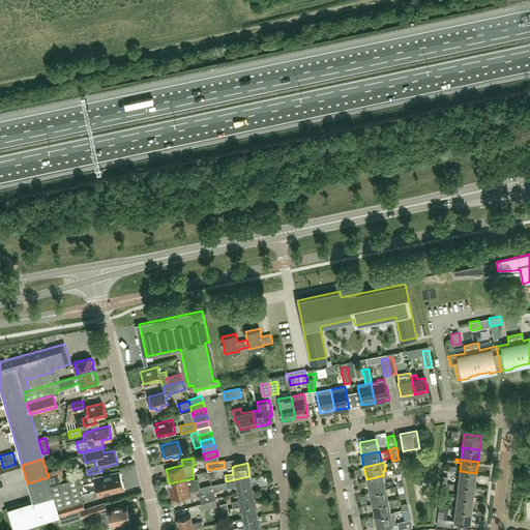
[(62,468),(47,472),(49,477),(50,484),(65,481),(62,468)]
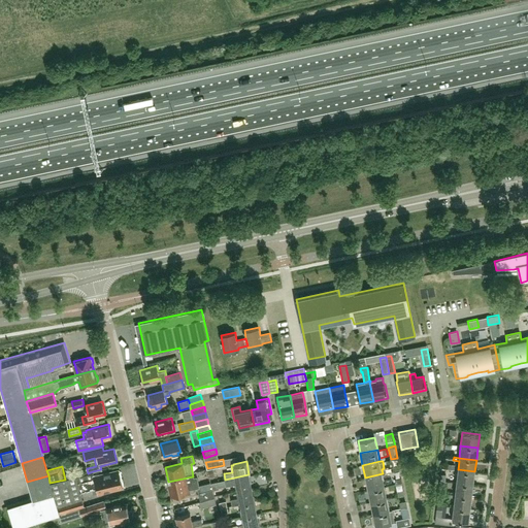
[(81,468),(73,470),(75,476),(84,474),(81,468)]
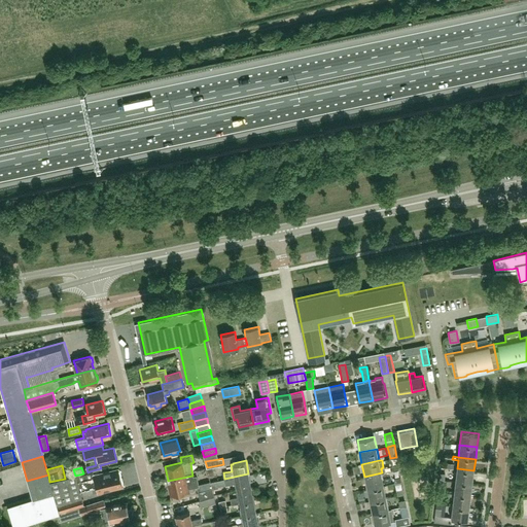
[(59,514),(83,504),(80,491),(92,489),(97,487),(98,492),(123,486),(118,468),(94,475),(93,470),(88,472),(83,473),(75,476),(65,479),(49,482),(59,514)]
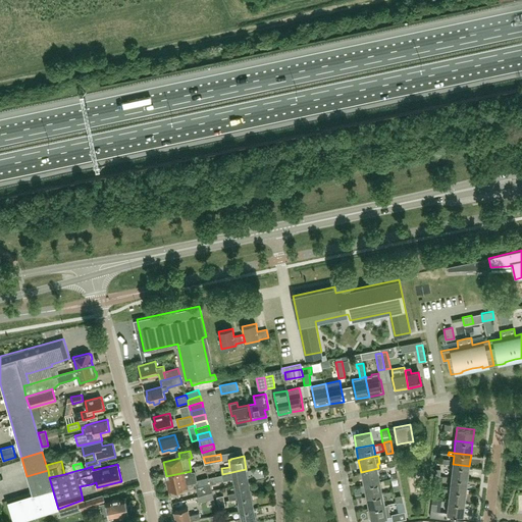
[(453,464),(451,476),(468,478),(469,467),(469,466),(453,464)]
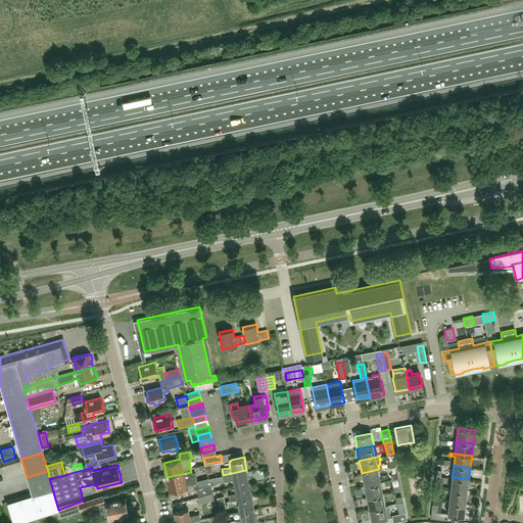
[(381,481),(379,469),(362,473),(364,484),(381,481)]
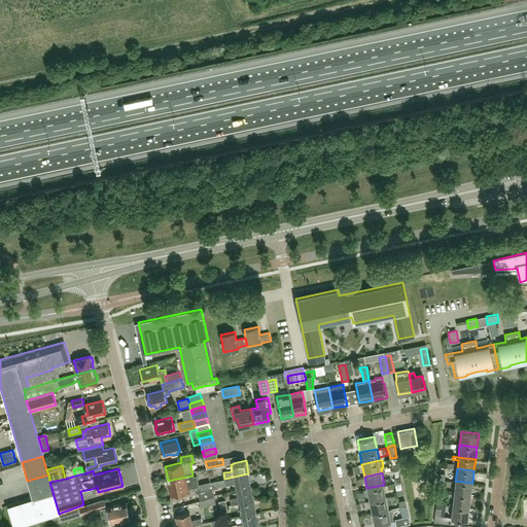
[(238,489),(251,487),(248,473),(224,479),(211,482),(212,489),(219,488),(218,487),(237,483),(238,489)]
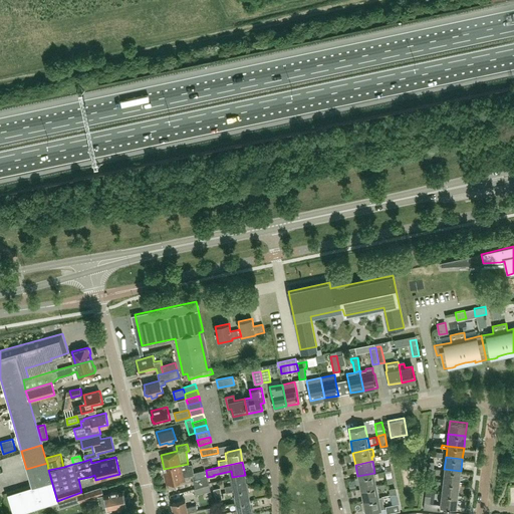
[(13,513),(14,513),(57,501),(48,470),(47,463),(26,469),(31,486),(7,494),(13,513)]
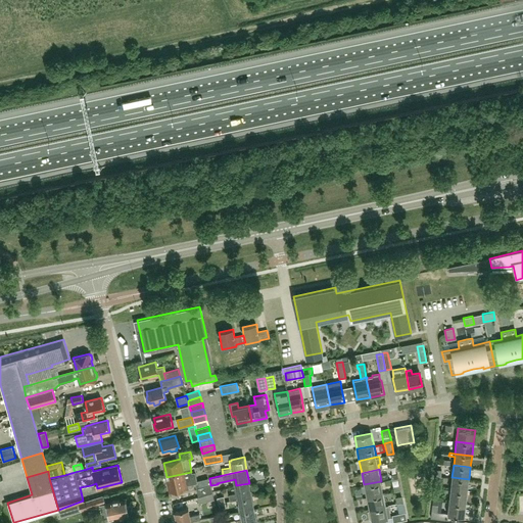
[(197,483),(195,472),(192,473),(191,472),(167,477),(170,491),(187,487),(186,485),(197,483)]
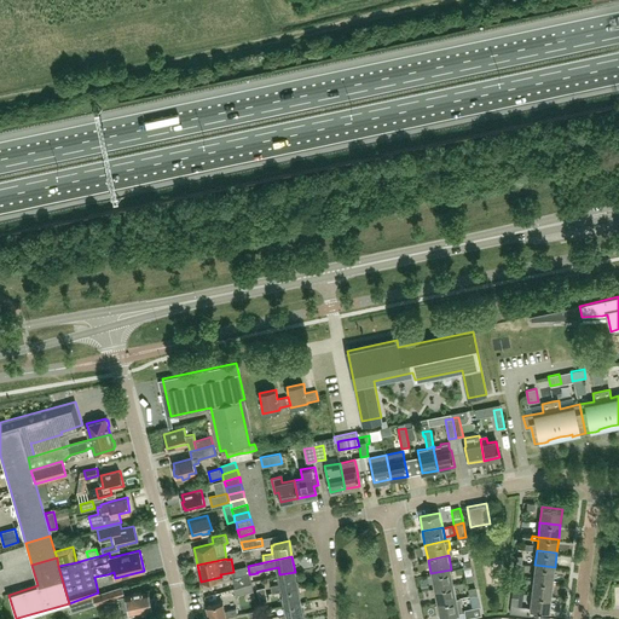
[(522,577),(524,565),(515,563),(514,576),(522,577)]
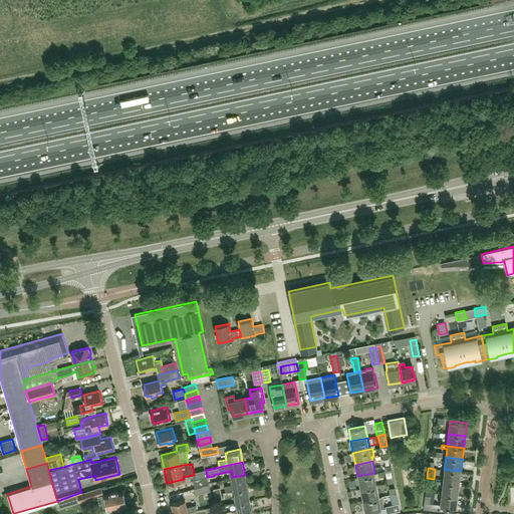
[(443,481),(459,483),(461,471),(444,469),(443,481)]
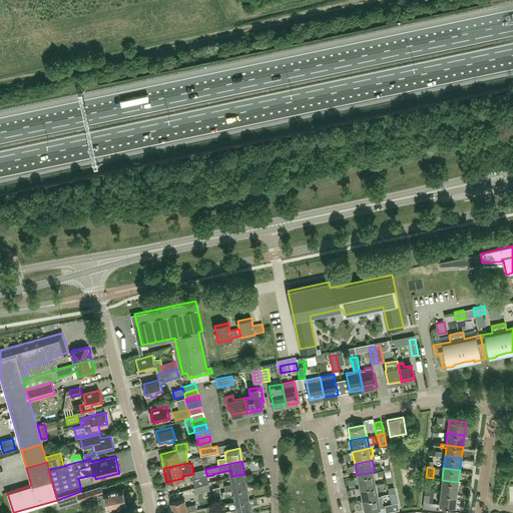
[(374,472),(357,475),(360,487),(376,484),(374,472)]
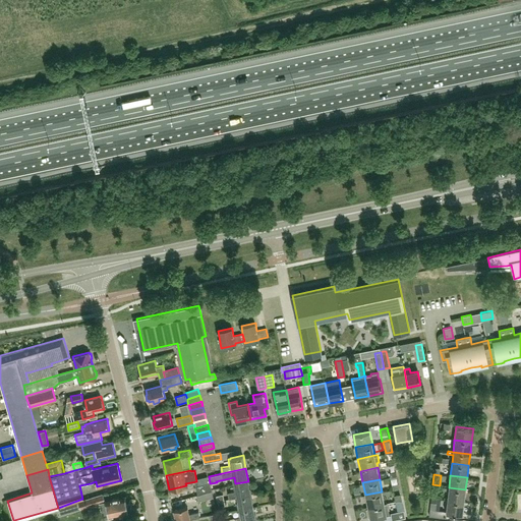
[(250,494),(248,481),(235,483),(235,485),(233,485),(234,491),(228,493),(229,499),(237,497),(250,494)]
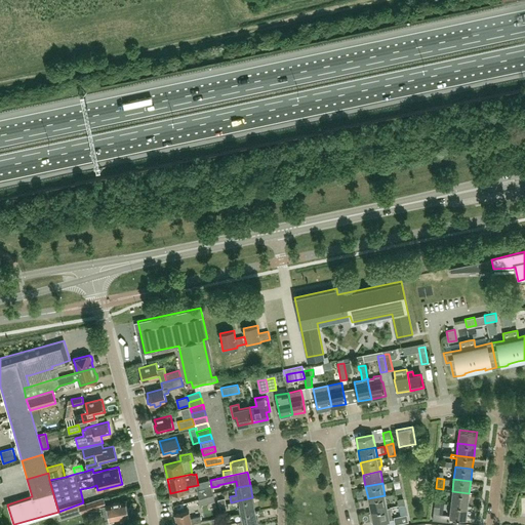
[(213,494),(211,486),(197,490),(199,498),(212,494),(213,494)]
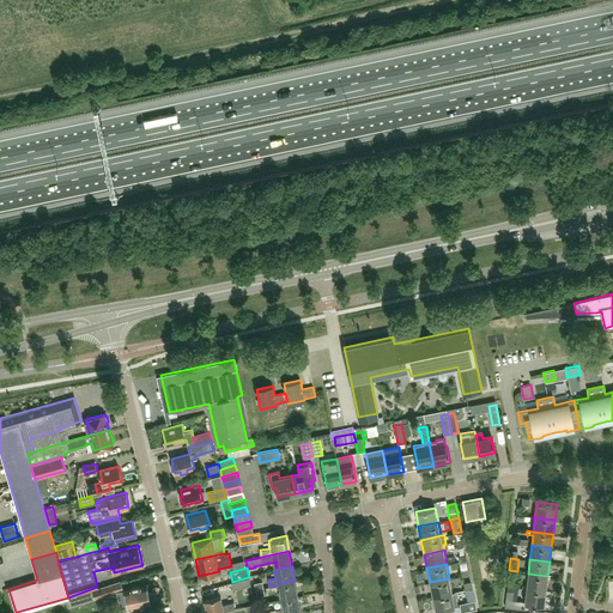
[(528,574),(522,574),(521,576),(527,577),(526,588),(546,590),(547,576),(528,574)]
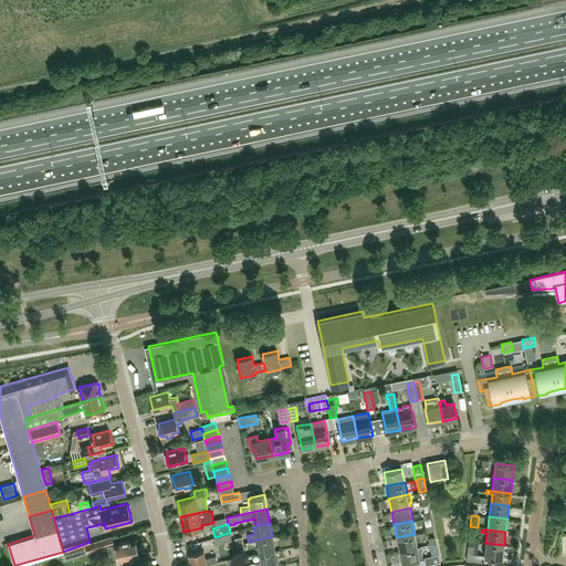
[(213,537),(216,545),(231,540),(229,533),(215,537),(213,537)]
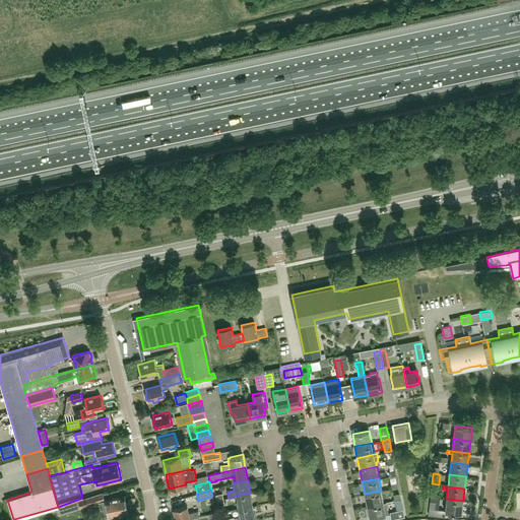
[(381,491),(365,494),(367,506),(384,502),(381,491)]
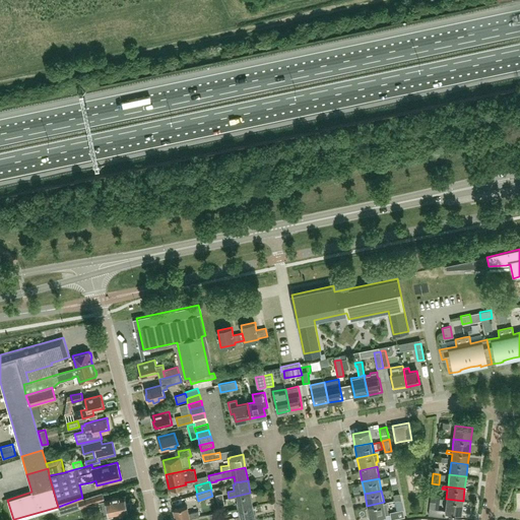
[(130,508),(129,502),(126,503),(125,498),(125,496),(119,497),(111,498),(111,499),(105,500),(103,493),(83,499),(82,498),(58,507),(60,514),(98,502),(100,502),(103,515),(108,514),(124,511),(125,512),(127,511),(128,510),(127,509),(130,508)]
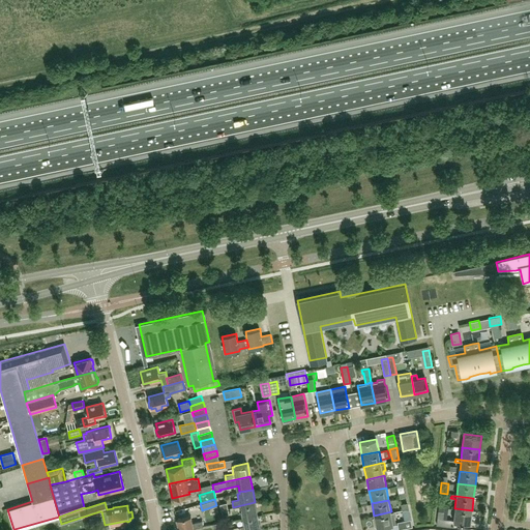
[(241,505),(244,518),(258,516),(255,502),(241,505)]
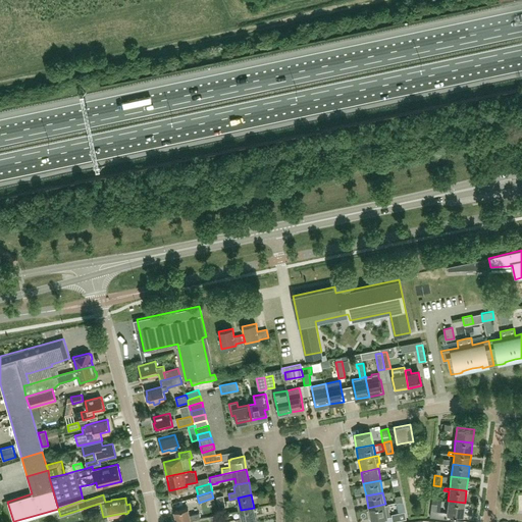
[(448,501),(447,513),(463,515),(465,503),(448,501)]
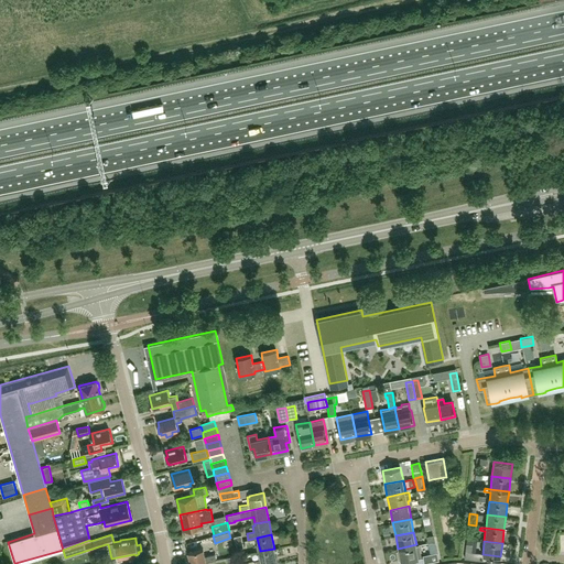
[(419,559),(419,557),(421,557),(419,544),(416,544),(398,549),(401,562),(419,559)]
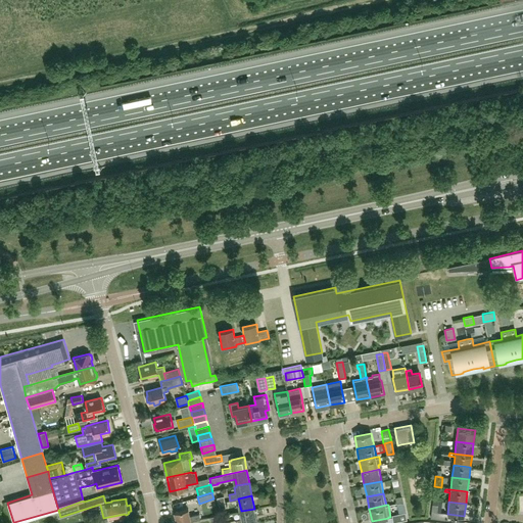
[(444,519),(445,513),(436,512),(437,505),(432,505),(431,518),(444,519)]
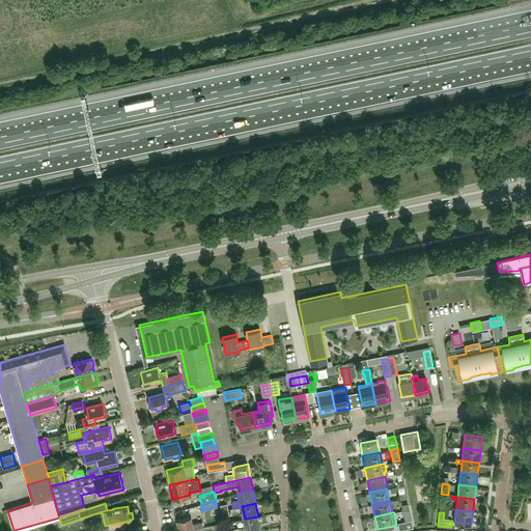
[(193,524),(191,516),(176,520),(178,530),(183,530),(194,529),(203,527),(202,521),(193,524)]
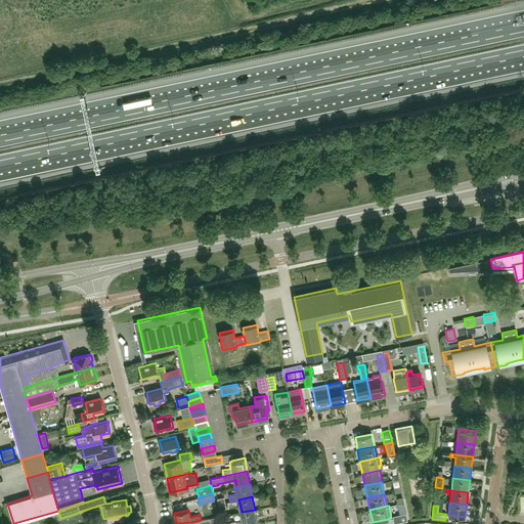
[(249,523),(257,522),(255,510),(242,512),(243,520),(235,522),(235,521),(224,523),(249,523)]
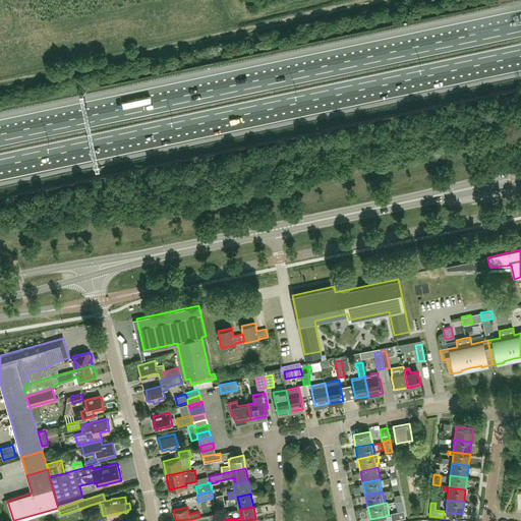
[(404,510),(391,513),(392,520),(405,517),(404,510)]
